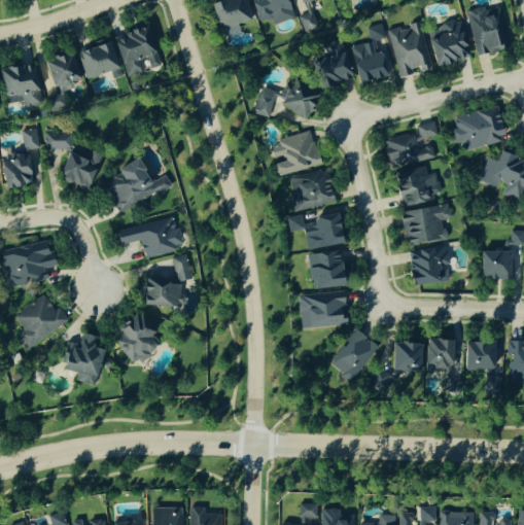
[(253,18),(247,0),(217,0),(212,2),(221,29),(253,18)]
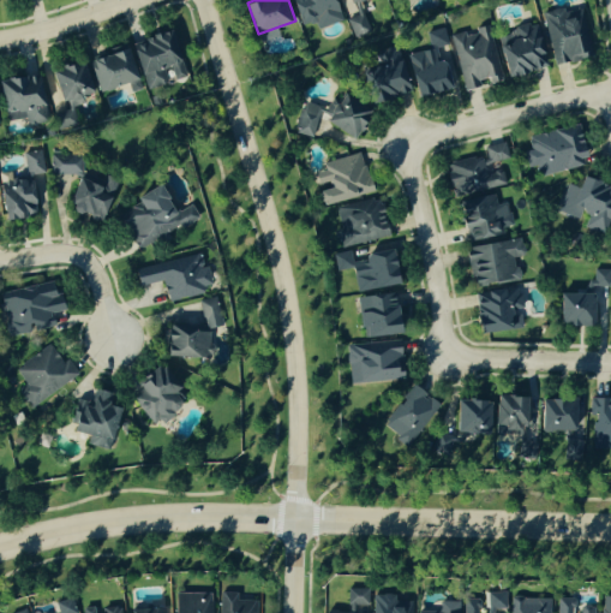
[(294,0),(305,24),(317,19),(321,29),(346,18),(339,0),(294,0)]
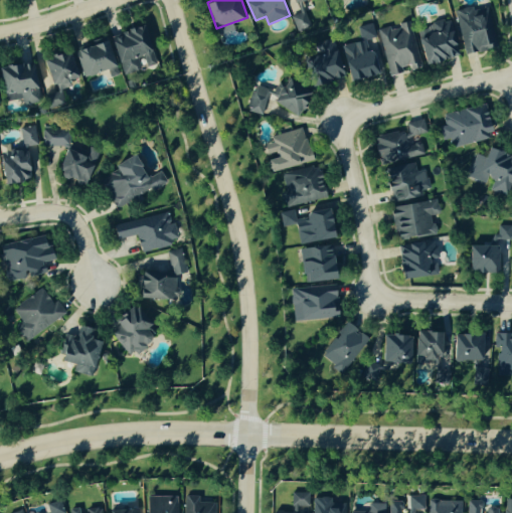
[(311,27),(303,0),(289,0),(299,30),(311,27)]
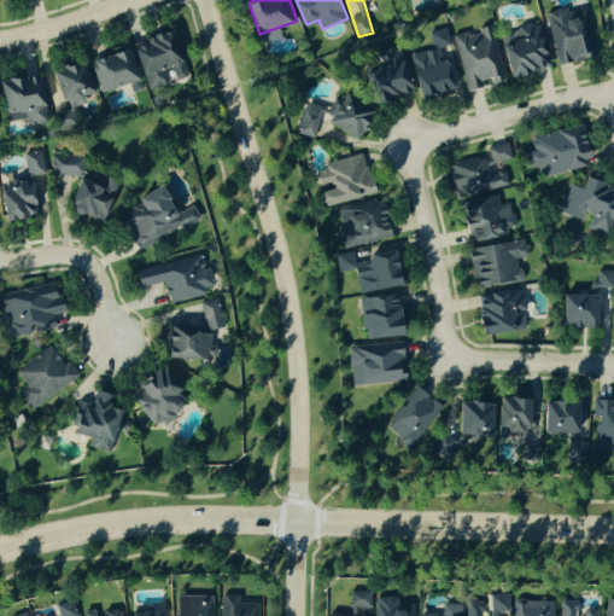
[(560,64),(597,57),(589,9),(568,12),(567,7),(547,11),(554,47),(557,46),(560,64)]
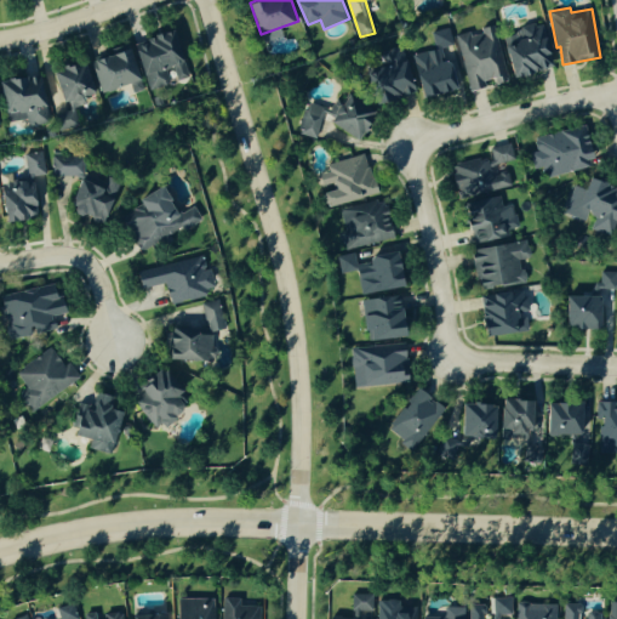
[(504,34),(515,78),(556,67),(544,23),(504,34)]
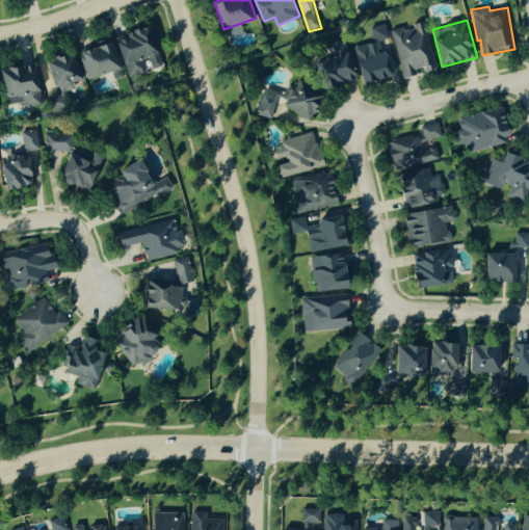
[(354,46),(363,82),(392,76),(384,40),(391,38),(388,24),(371,27),(374,42),(354,46)]
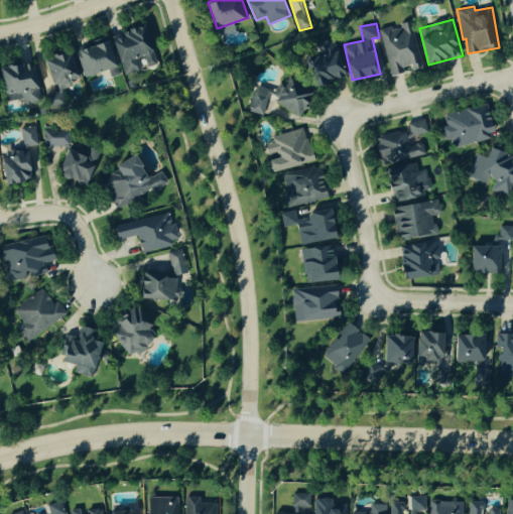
[(157,63),(145,24),(112,34),(124,74),(157,63)]
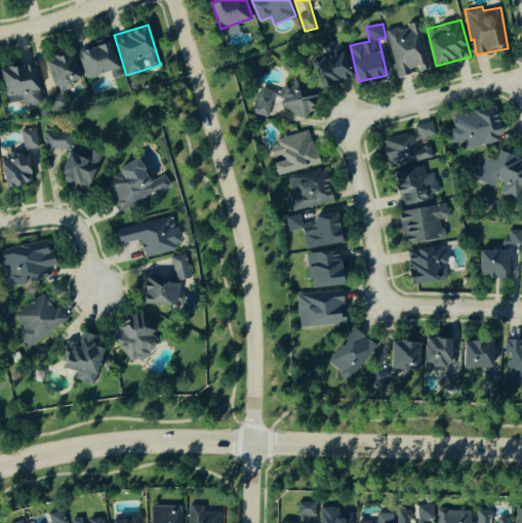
[(397,77),(413,75),(412,70),(429,68),(424,31),(412,32),(411,27),(390,30),(397,77)]
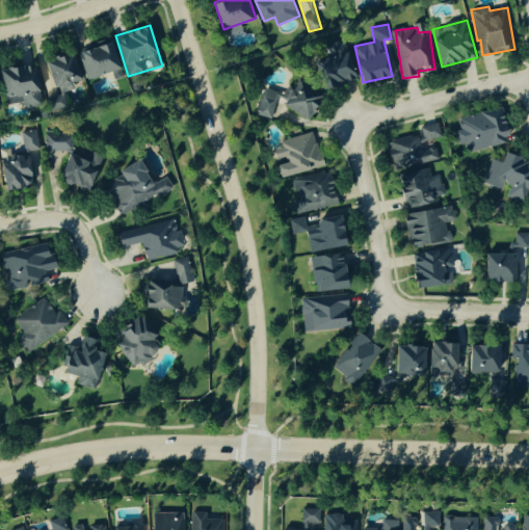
[(80,49),(87,79),(113,72),(115,79),(123,77),(112,41),(80,49)]
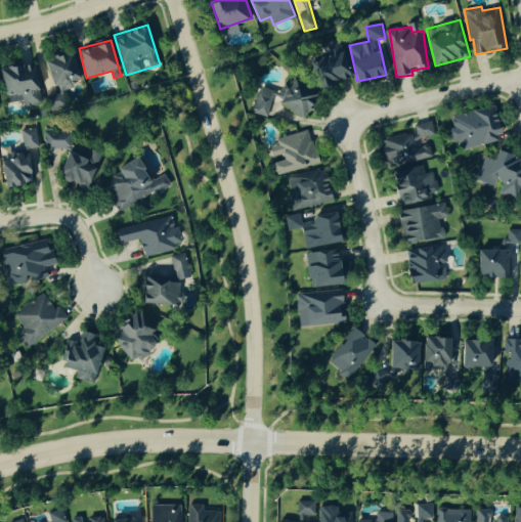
[(46,57),(57,94),(47,97),(51,110),(69,104),(64,90),(74,87),(72,82),(81,79),(73,49),(46,57)]
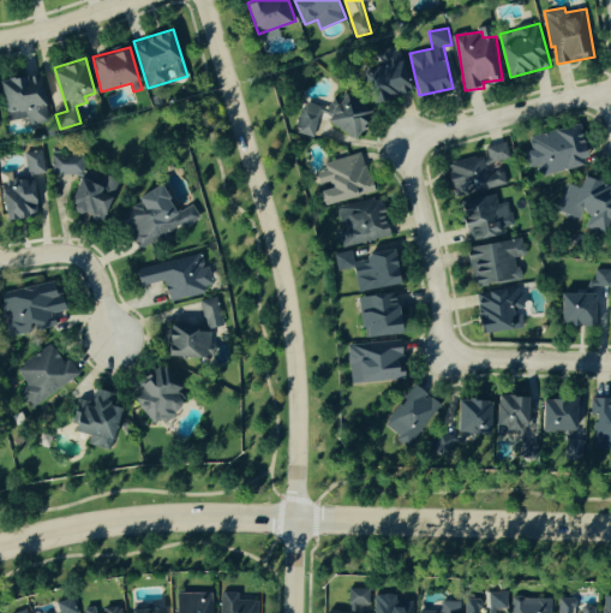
[(403,59),(364,71),(373,102),(413,90),(403,59)]
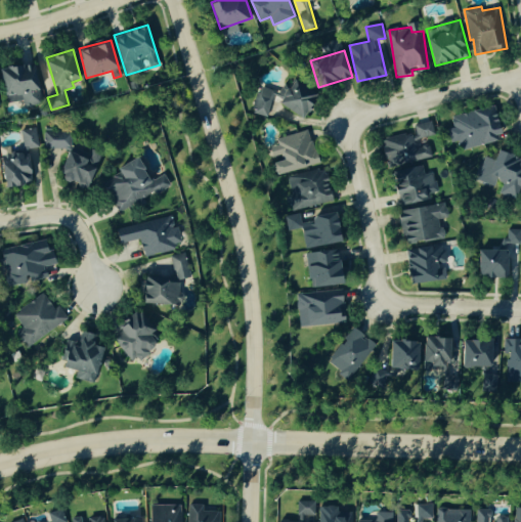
[(0,68),(0,69),(7,102),(24,99),(25,106),(43,102),(35,61),(0,68)]
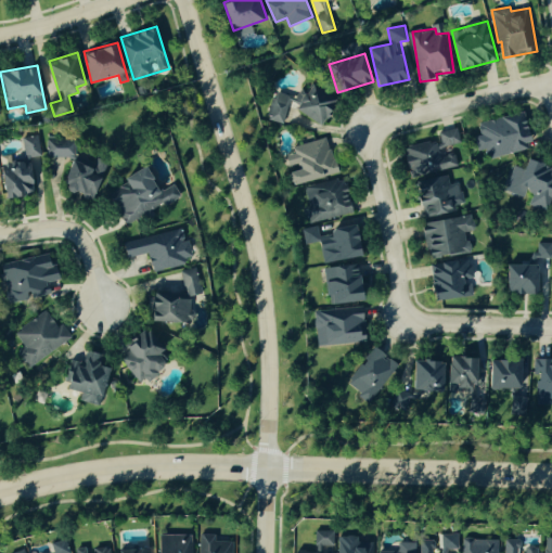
[(277,91),(270,119),(285,123),(287,111),(326,120),(333,94),(311,89),(310,92),(299,90),(298,97),(277,91)]
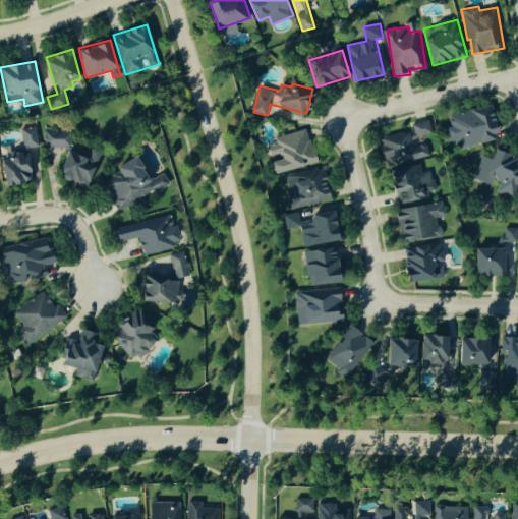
[(451,128),(457,150),(502,137),(493,104),(450,116),(453,128),(451,128)]
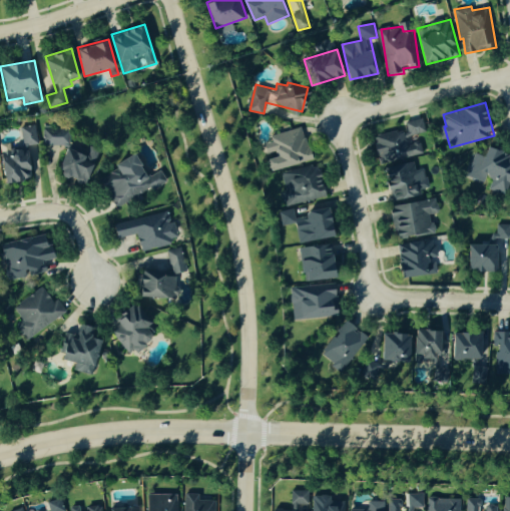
[(40,143),(37,124),(22,127),(24,145),(40,143)]
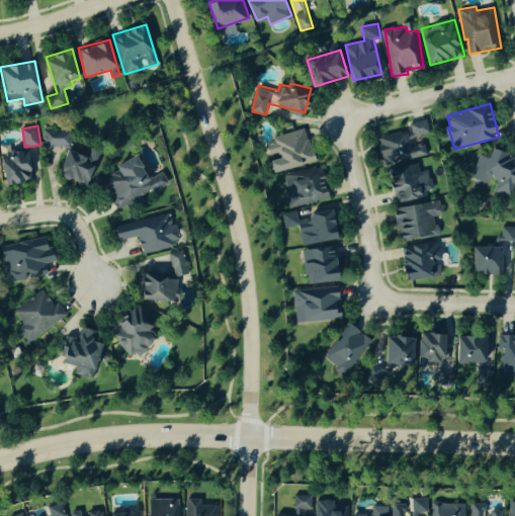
[(275,136),(277,144),(268,146),(271,157),(270,157),(273,172),(316,162),(308,129),(275,136)]
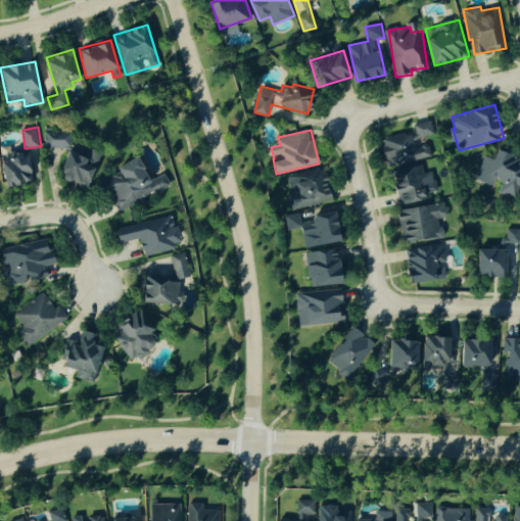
[(63,148),(63,180),(80,180),(80,182),(100,182),(100,150),(72,150),(72,132),(46,132),(46,148),(63,148)]
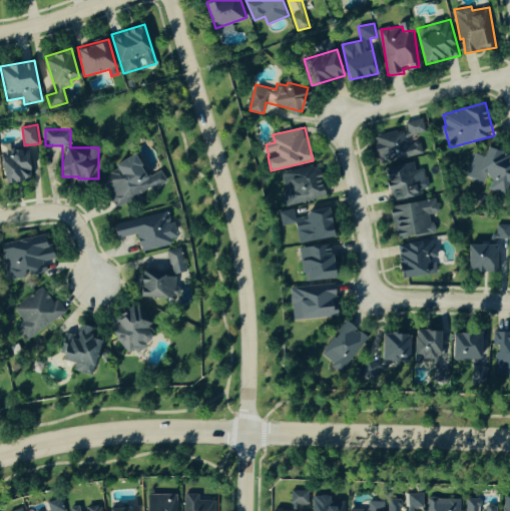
[(468,175),(486,181),(488,176),(493,178),(490,189),(508,195),(509,191),(509,153),(488,147),(485,155),(475,152),(468,175)]
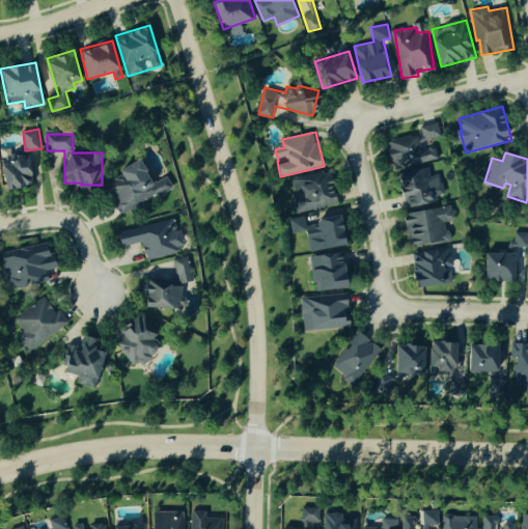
[(120,215),(174,187),(168,175),(153,184),(139,158),(118,169),(122,175),(105,185),(120,215)]
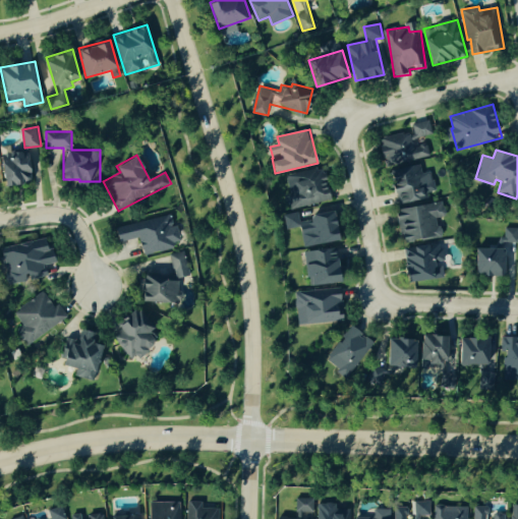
[(437,193),(433,170),(424,172),(422,164),(391,171),(397,203),(437,193)]
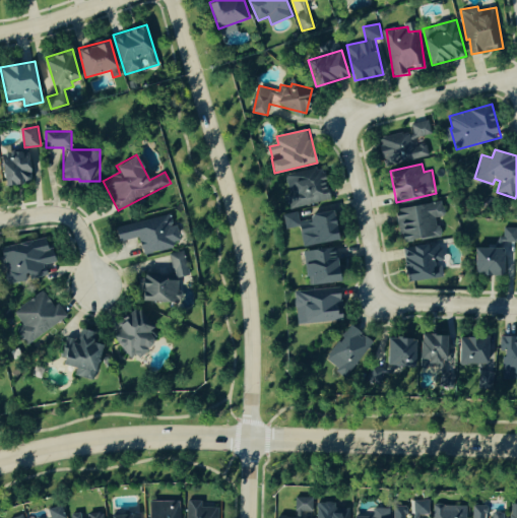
[(330,201),(325,168),(284,175),(289,207),(330,201)]
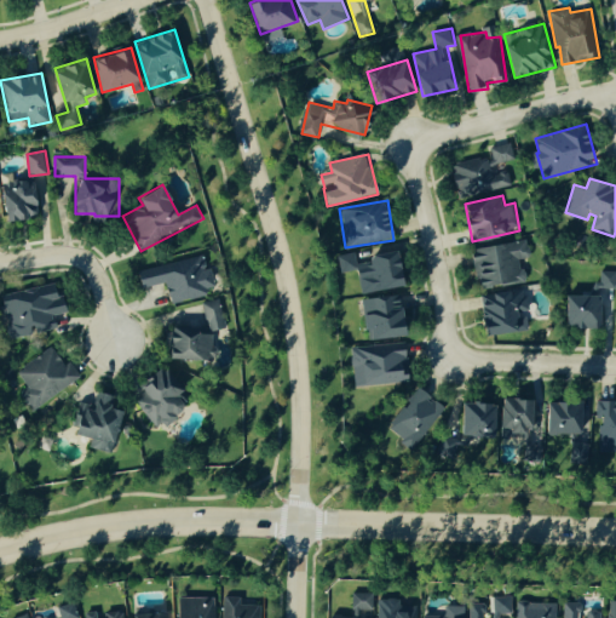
[(472,250),(479,290),(527,280),(522,259),(531,257),(528,238),(472,250)]
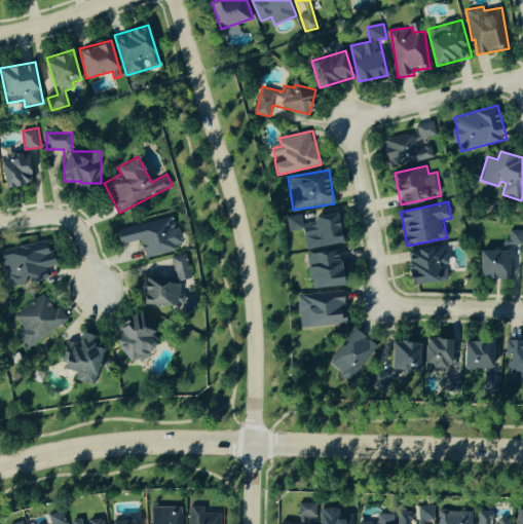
[(307,249),(343,242),(338,215),(303,221),(302,214),(288,216),(291,231),(304,229),(307,249)]
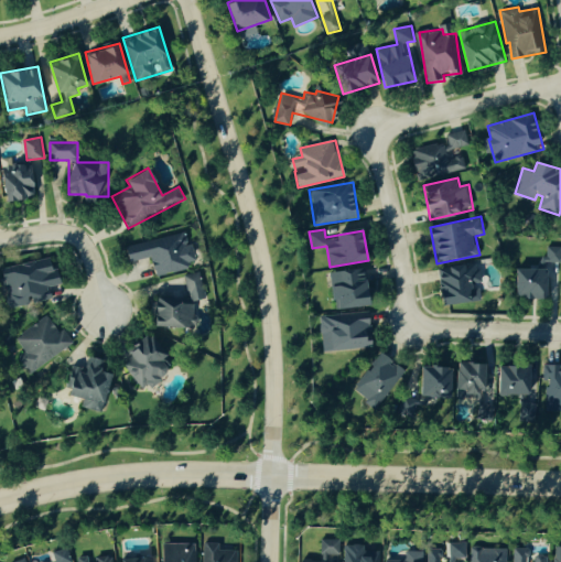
[(126,246),(129,262),(152,258),(155,276),(190,269),(189,261),(195,260),(189,231),(126,246)]
